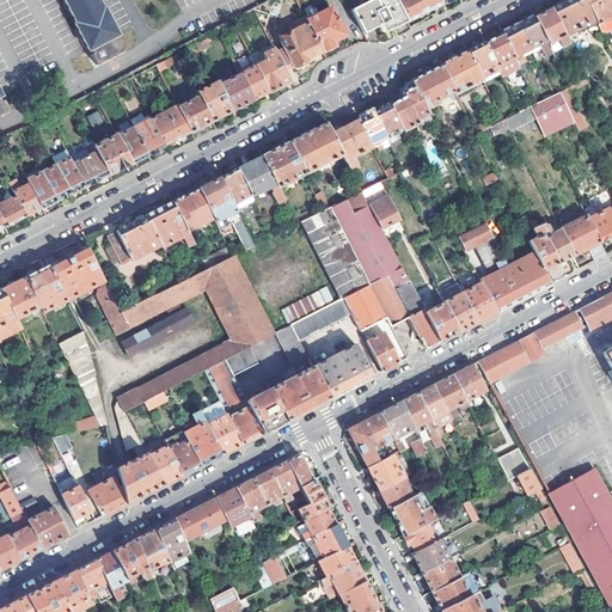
[(63,0),(75,20),(73,22),(86,48),(90,47),(92,50),(90,51),(96,62),(126,47),(120,36),(117,37),(115,34),(117,31),(104,7),(103,8),(98,0),(63,0)]
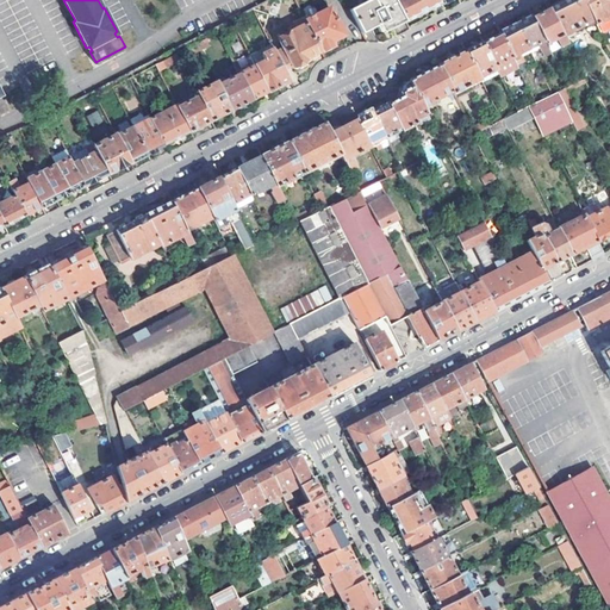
[(366,0),(349,8),(362,33),(380,24),(384,32),(406,20),(394,0),(366,0)]
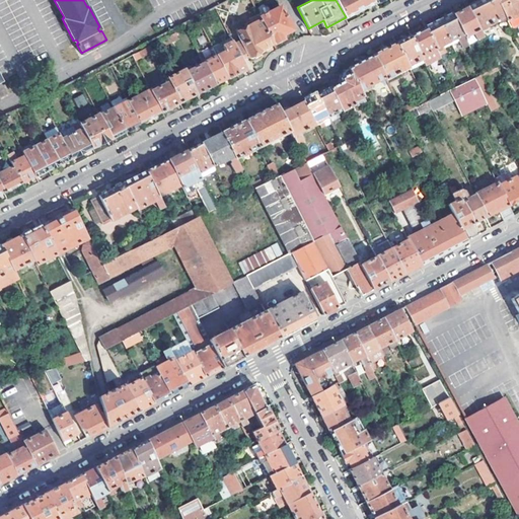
[(336,0),(346,17),(374,3),(373,0),(372,0),(336,0)]
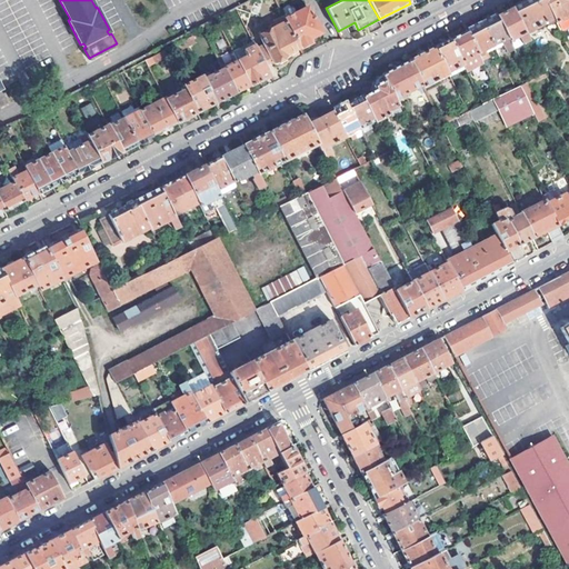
[(526,0),(511,8),(525,35),(545,23),(546,26),(553,21),(542,0),(526,0)]
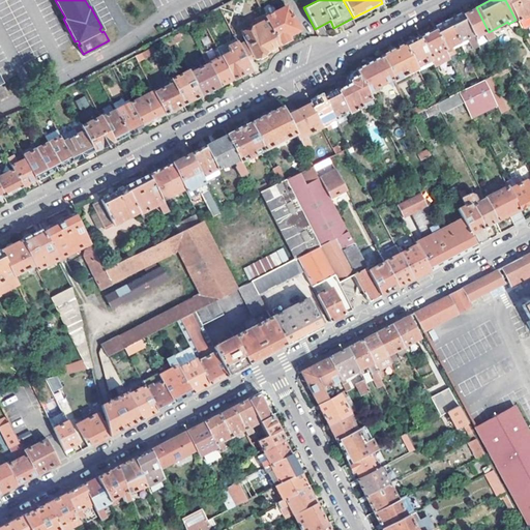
[(529,0),(505,0),(516,20),(517,22),(529,15),(529,0)]
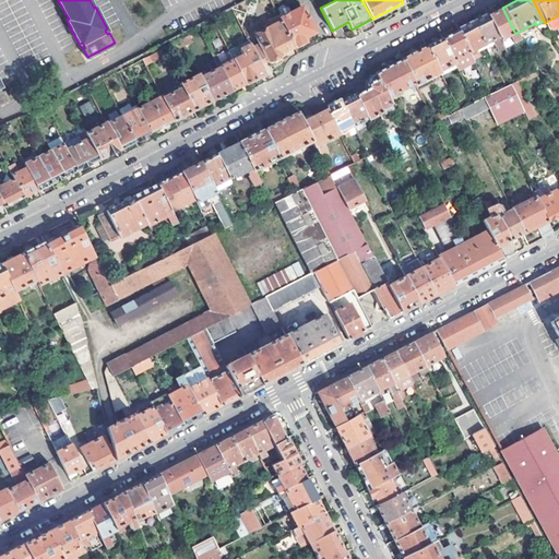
[(298,8),(278,16),(280,20),(294,46),(305,40),(304,38),(313,33),(313,31),(302,9),(298,8)]
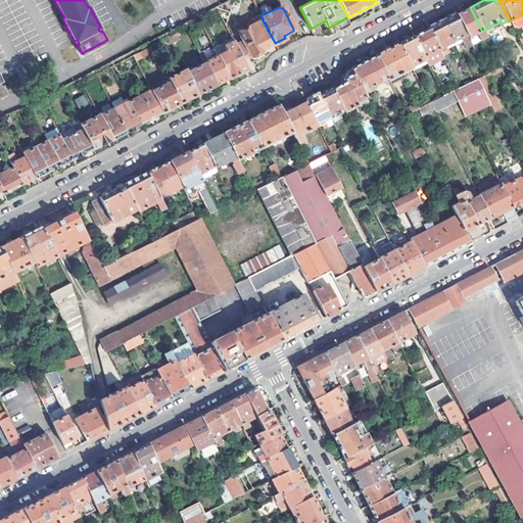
[(457,14),(467,36),(470,34),(471,38),(476,35),(478,39),(484,36),(482,32),(470,7),(457,14)]
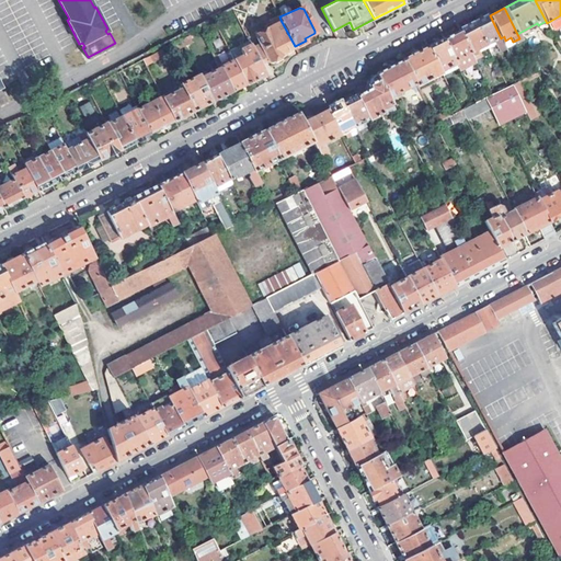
[(480,58),(477,50),(495,42),(499,47),(505,45),(501,38),(490,15),(458,32),(473,60),(480,58)]
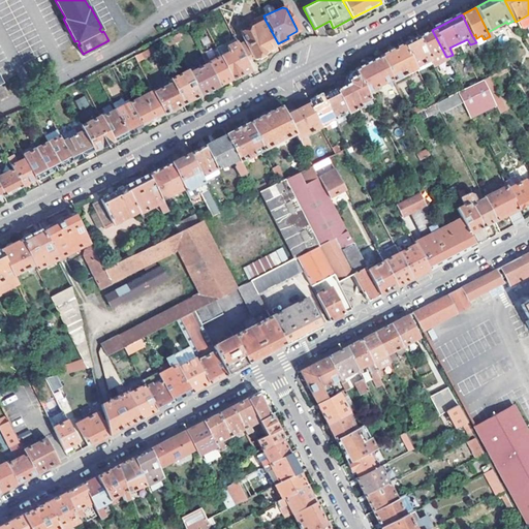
[(253,57),(255,60),(267,54),(265,51),(278,43),(265,19),(240,31),(245,40),(242,41),(243,45),(239,47),(246,60),(253,57)]
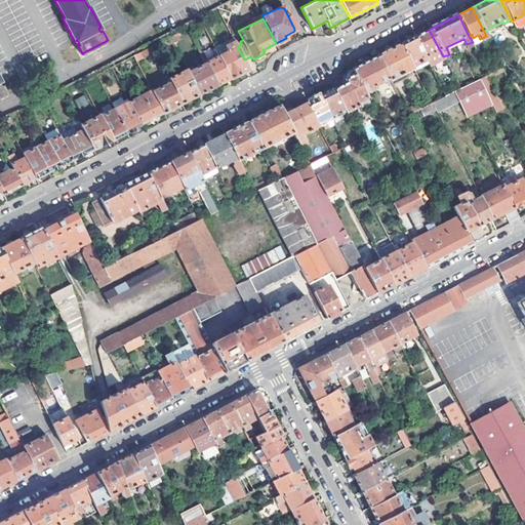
[(428,58),(432,66),(444,59),(443,56),(429,30),(415,36),(428,58)]
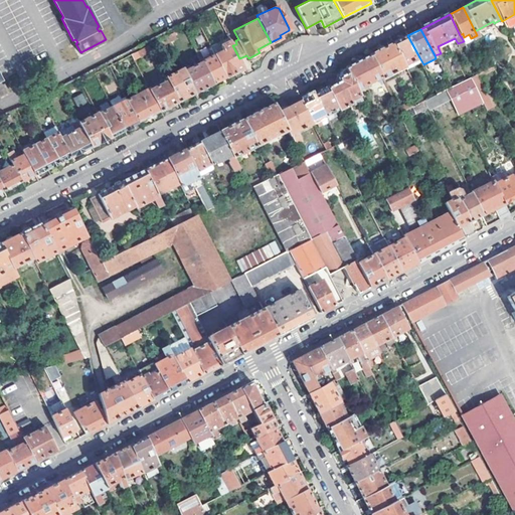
[(393,42),(406,65),(419,57),(407,35),(393,42)]
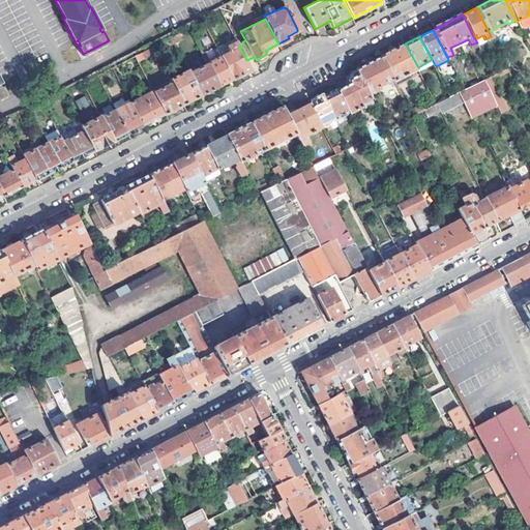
[(159,42),(163,49),(173,43),(170,37),(159,42)]
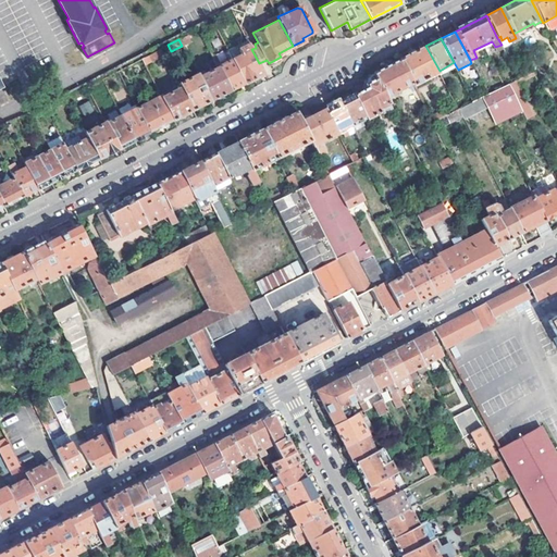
[(247,40),(229,50),(233,59),(245,83),(264,73),(259,63),(251,49),(247,40)]
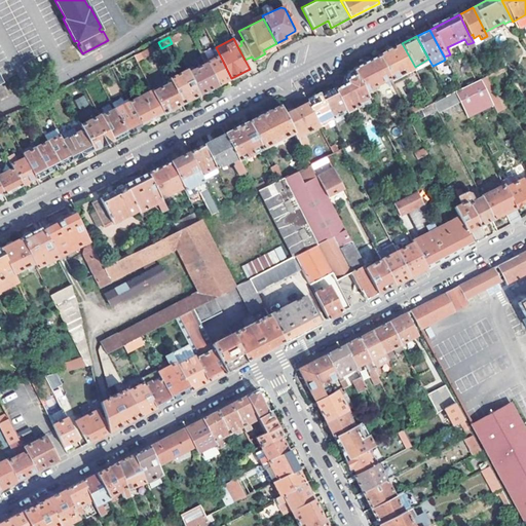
[(379,55),(392,80),(415,69),(415,67),(402,43),(379,55)]
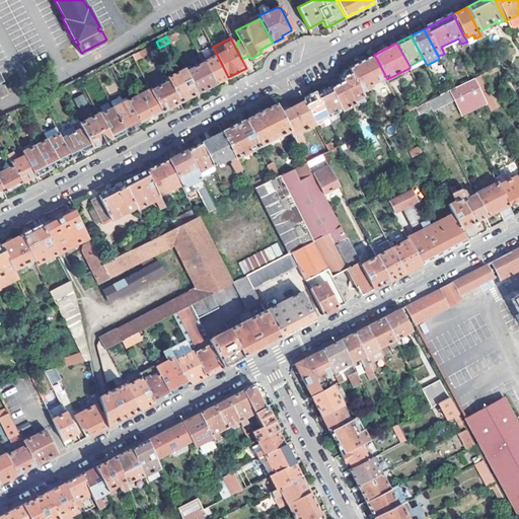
[(132,54),(134,60),(152,51),(149,45),(132,54)]
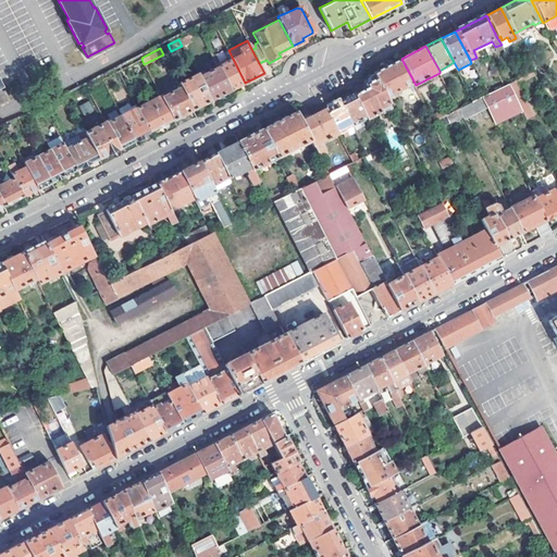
[(231,90),(245,83),(233,59),(218,66),(231,90)]
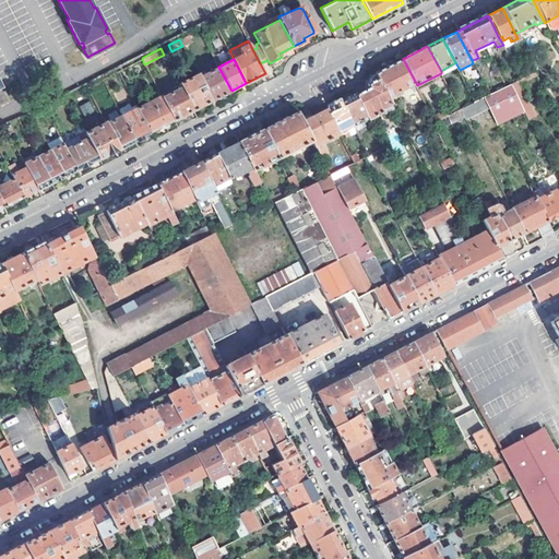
[(376,72),(390,98),(400,93),(402,97),(407,95),(404,92),(417,85),(403,59),(376,72)]
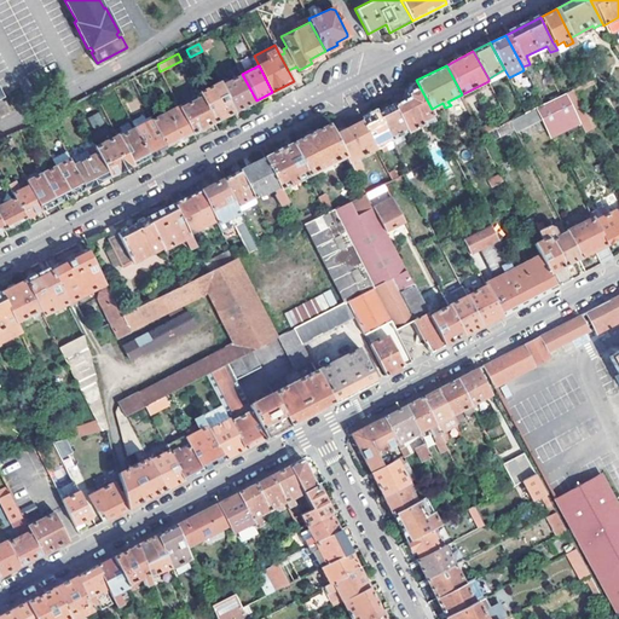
[(242,74),(239,70),(219,81),(235,111),(256,100),(242,74)]
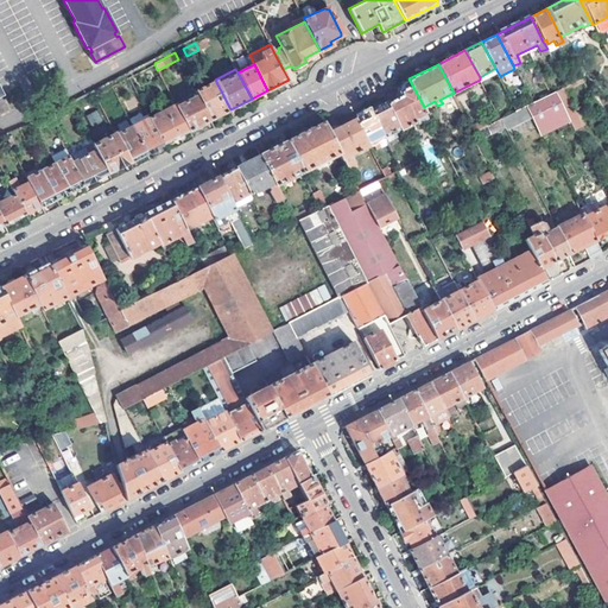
[(578,70),(563,77),(567,86),(582,77),(578,70)]
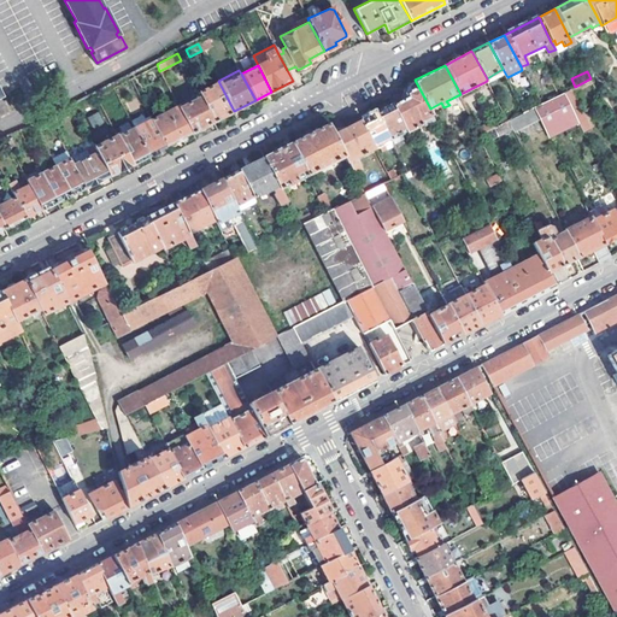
[(591,128),(583,116),(582,117),(571,94),(593,82),(591,78),(575,87),(563,94),(579,124),(583,133),(591,128)]
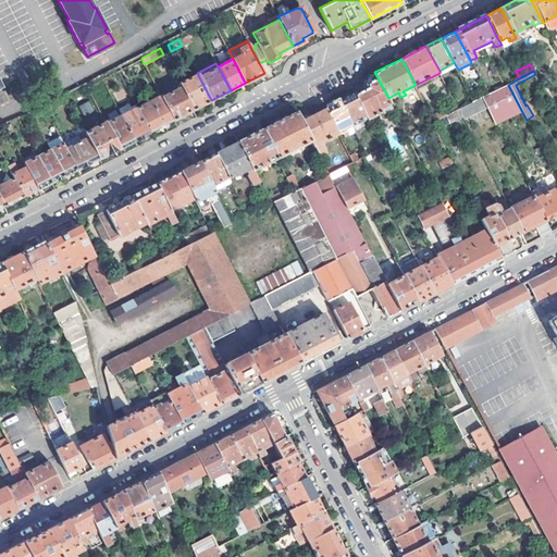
[(368,116),(370,120),(384,112),(382,107),(391,103),(388,98),(374,72),(370,75),(367,82),(370,87),(357,94),(368,116)]
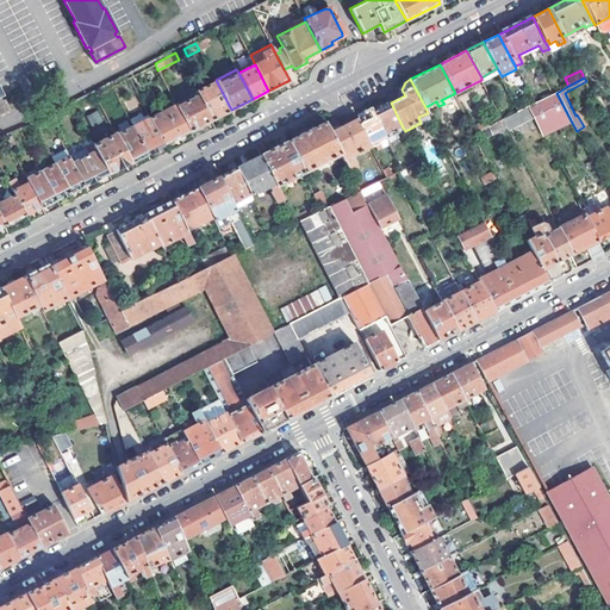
[(212,119),(231,110),(216,80),(195,89),(197,93),(212,119)]
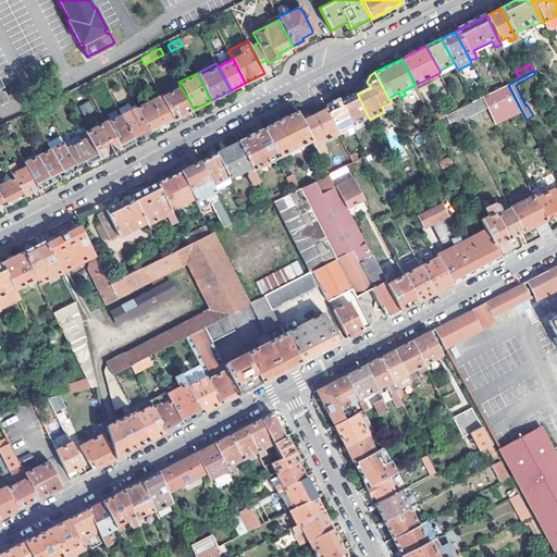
[(176,86),(177,88),(161,97),(174,120),(194,109),(180,85),(176,86)]
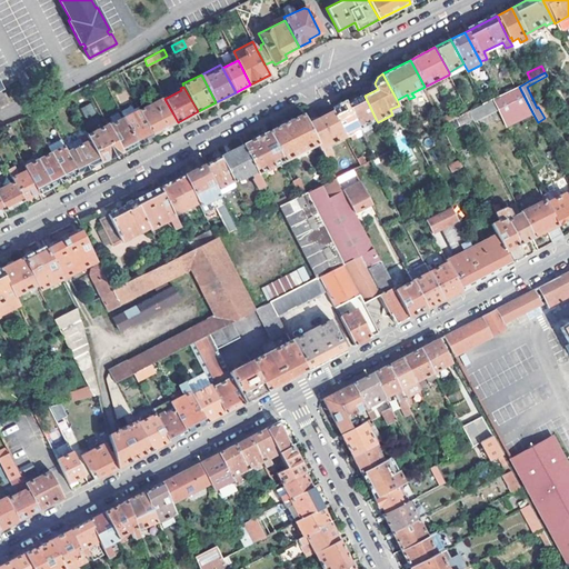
[(499,110),(508,128),(533,115),(519,87),(493,99),(499,110)]
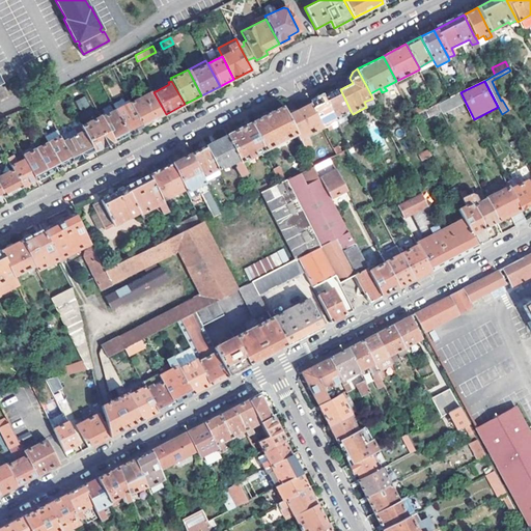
[(327,96),(337,118),(351,111),(340,89),(327,96)]
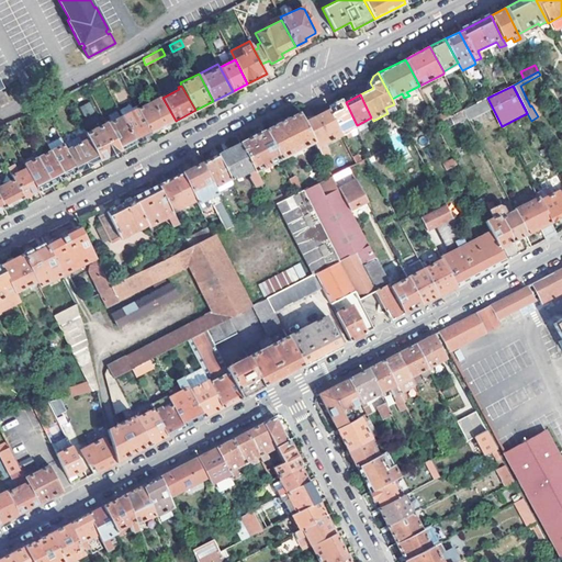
[(163,98),(163,96),(137,109),(150,133),(176,121),(163,98)]
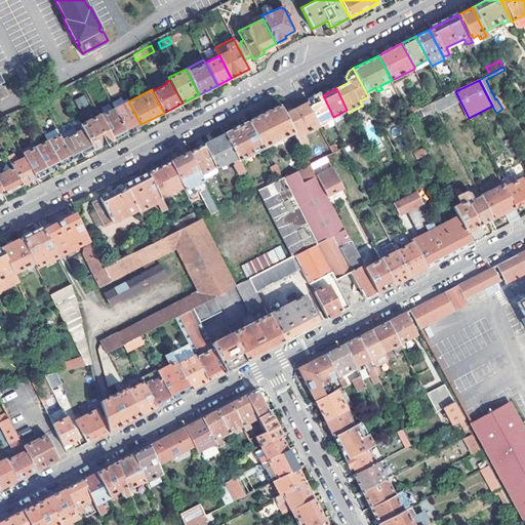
[(460,102),(455,91),(433,103),(438,113),(460,102)]
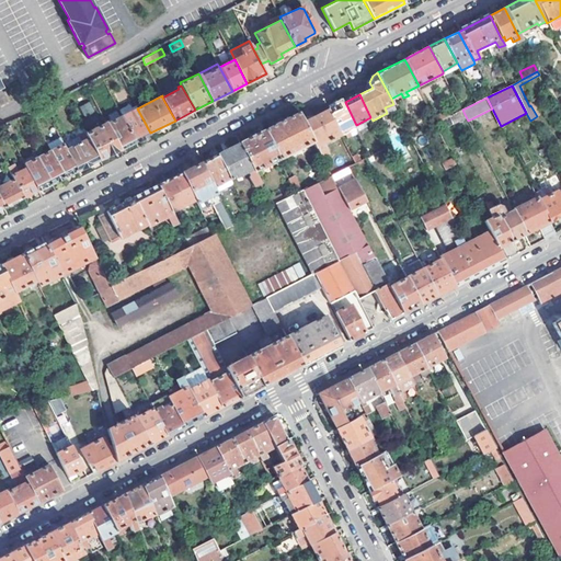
[(80,105),(83,116),(94,113),(90,102),(80,105)]
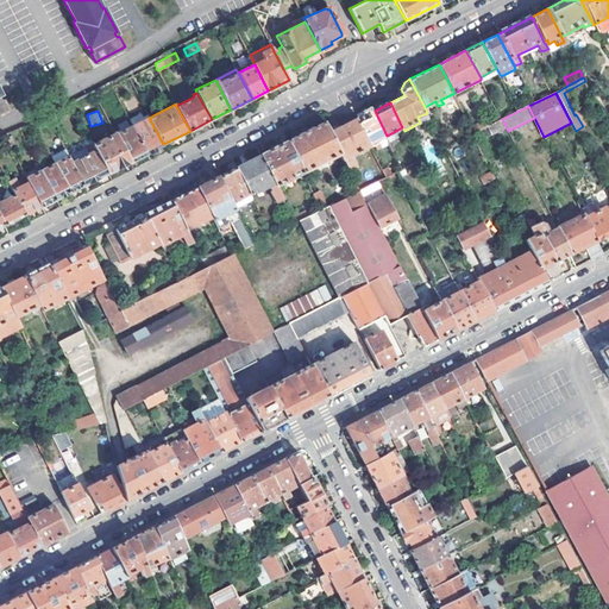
[(359,119),(371,143),(387,136),(375,111),(359,119)]
